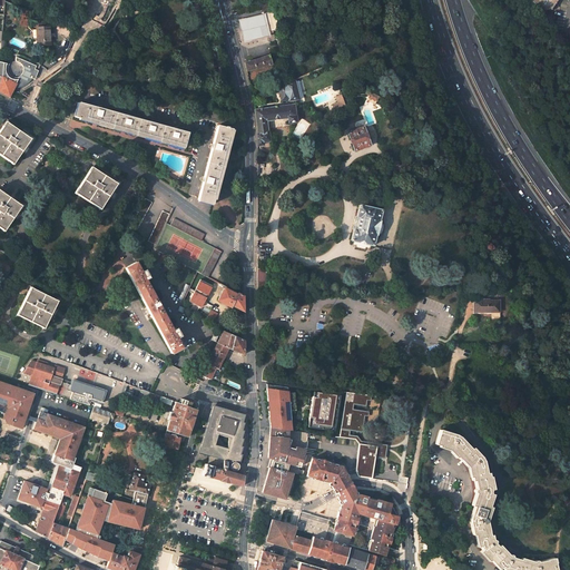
[(557,0),(530,0),(531,2),(542,11),(550,10),(557,0)]
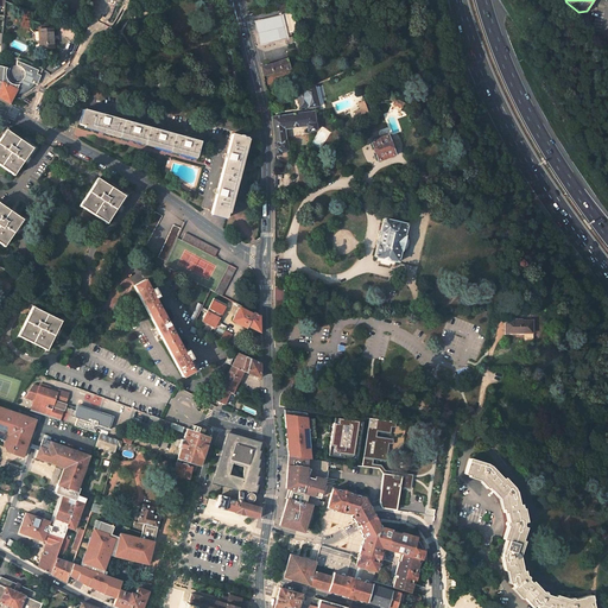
[(291,12),(279,16),(284,36),(296,32),(291,12)]
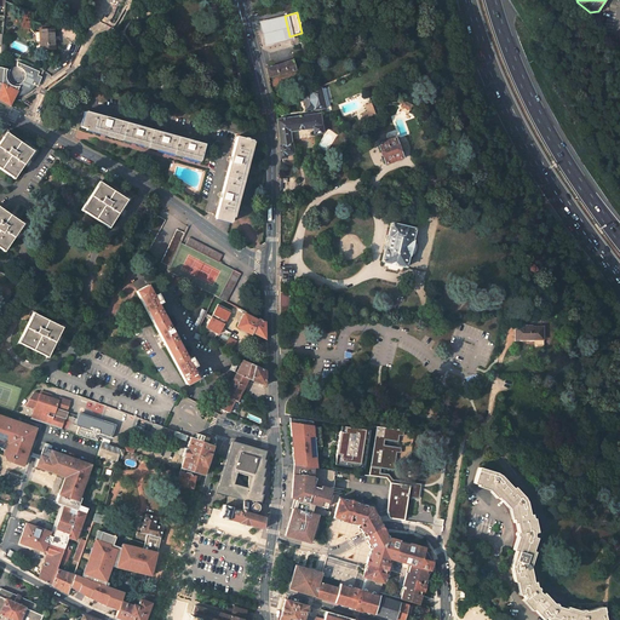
[(285,16),(256,22),(262,47),(290,40),(290,36),(285,16)]
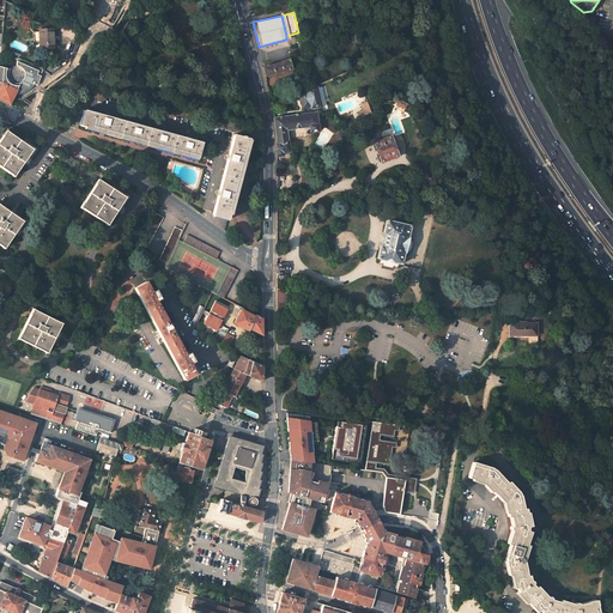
[(53,29),(40,30),(41,49),(54,48),(53,29)]
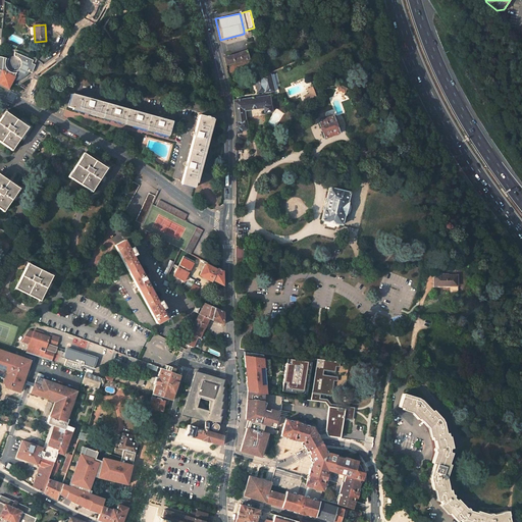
[(24,75),(24,74),(25,73),(28,72),(29,72),(31,72),(32,73),(33,73),(38,62),(37,58),(15,48),(15,55),(13,55),(11,56),(10,56),(9,58),(8,59),(7,59),(0,56),(0,83),(9,88),(12,82),(18,80),(22,79),(22,77),(23,76),(24,75)]
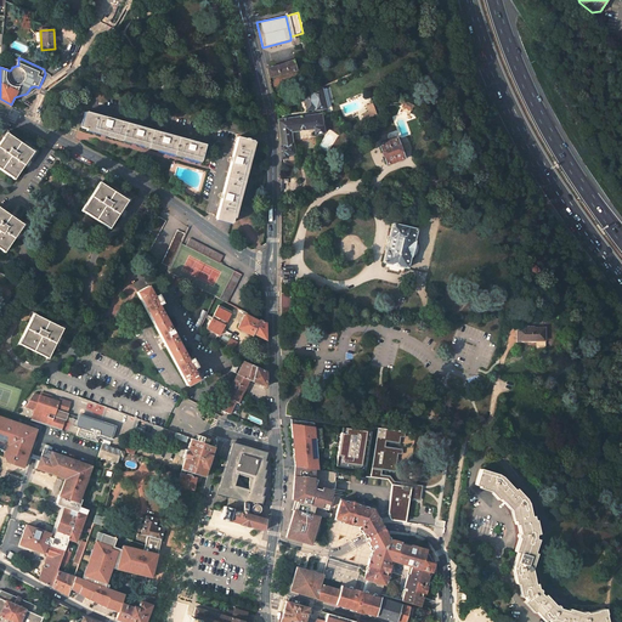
[(269,79),(297,71),(293,61),(283,63),(283,64),(266,69),(269,79)]
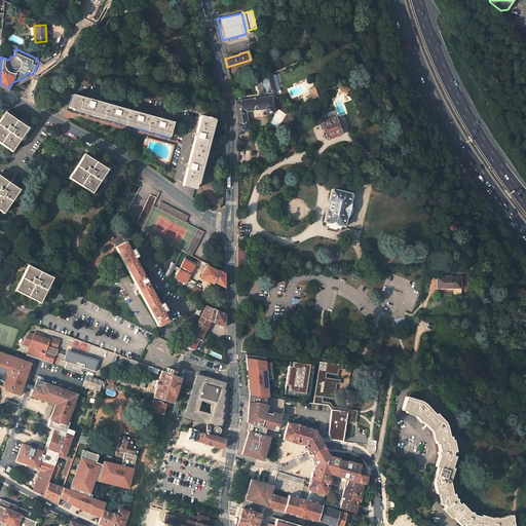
[(266,94),(275,90),(270,75),(241,87),(243,90),(258,84),(259,92),(266,92),(266,94)]
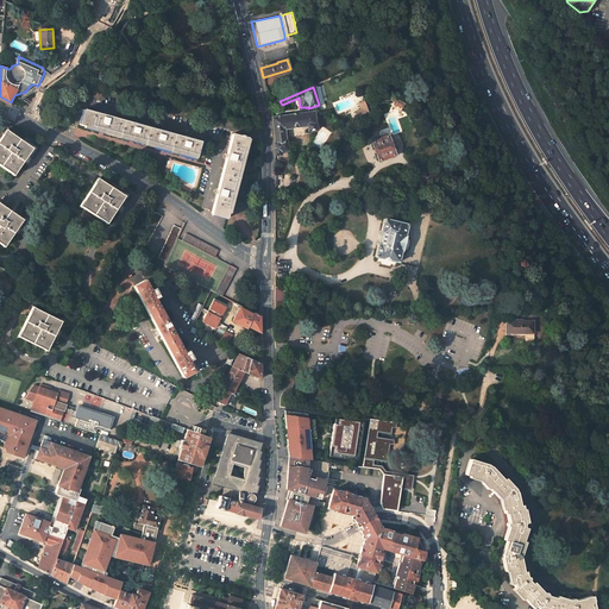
[(364,101),(357,102),(359,110),(353,111),(356,118),(366,114),(364,101)]
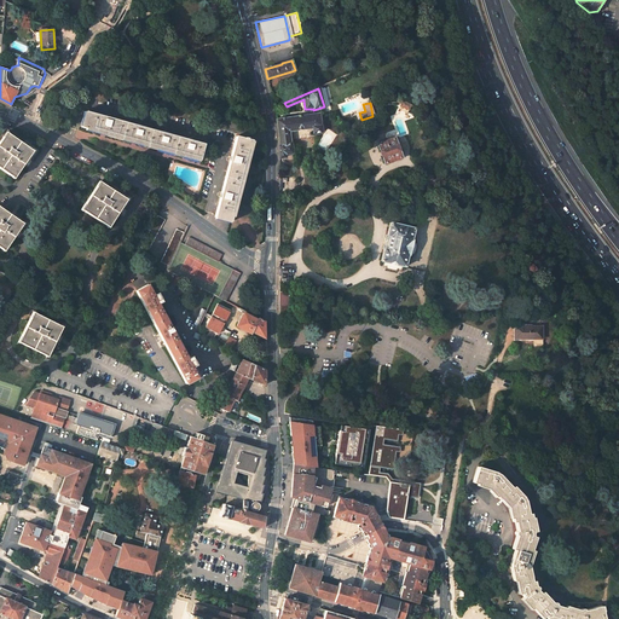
[(82,127),(198,158),(202,144),(86,111),(82,127)]
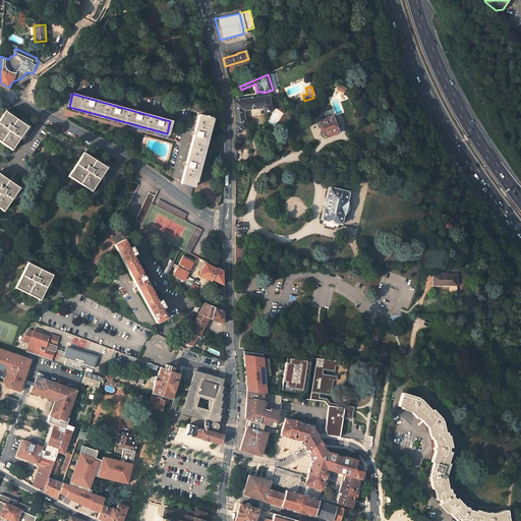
[(232,101),(233,108),(233,109),(234,118),(235,134),(239,133),(239,130),(245,129),(245,121),(244,121),(243,111),(264,108),(264,112),(271,111),(269,96),(232,101)]
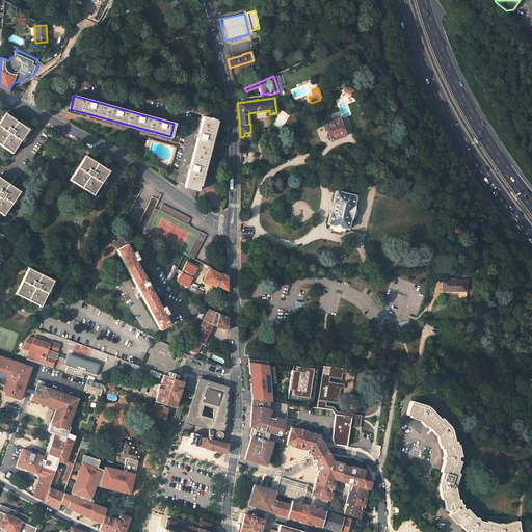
[(30,130),(7,114),(0,124),(0,143),(14,153),(30,130)]
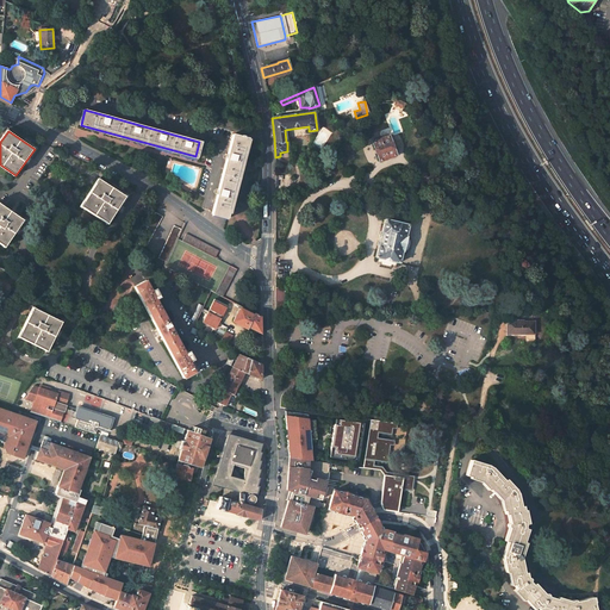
[(226,218),(247,138),(231,135),(212,213),(226,218)]
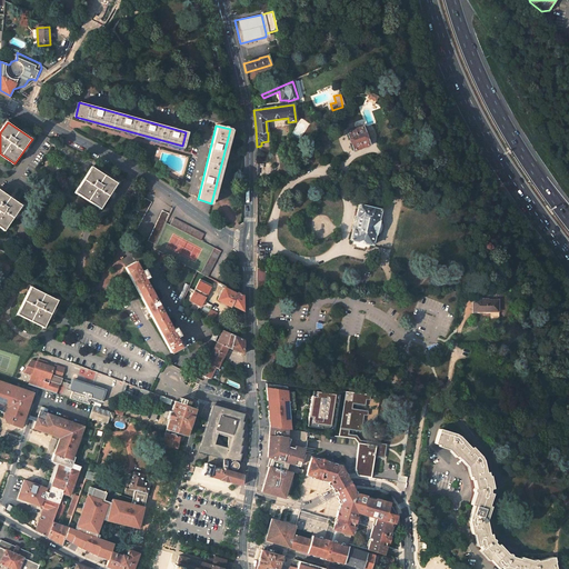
[(368,146),(361,127),(347,132),(353,150),(368,146)]
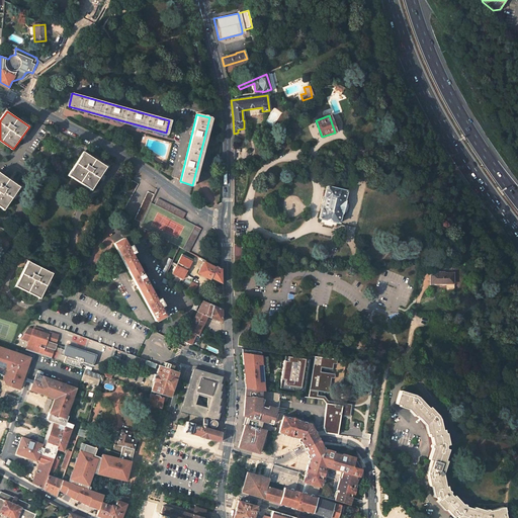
[(106,167),(84,152),(69,175),(91,190),(106,167)]
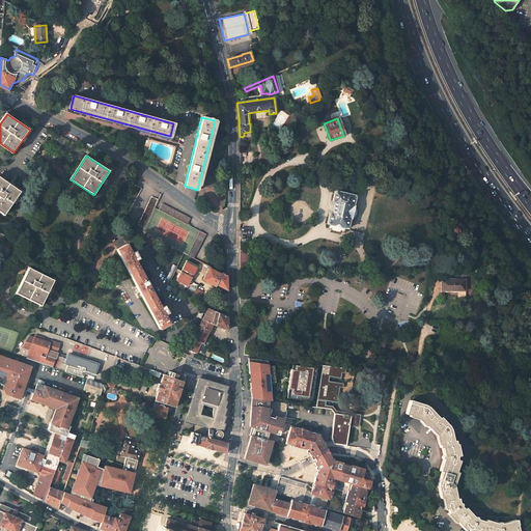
[(20,192),(0,176),(0,213),(3,215),(20,192)]
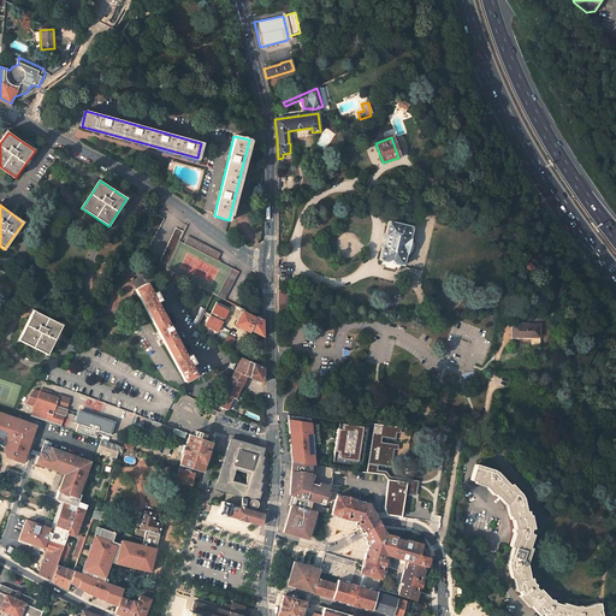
[(148,247),(166,214),(159,211),(150,223),(141,243),(148,247)]
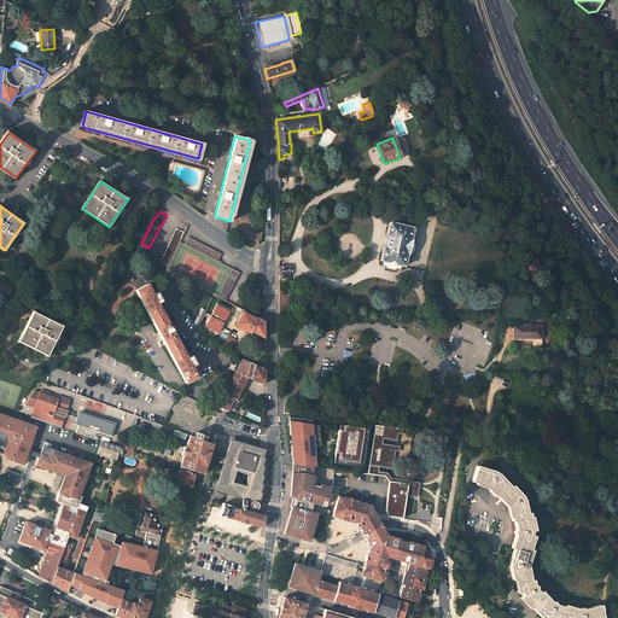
[(413,227),(388,222),(384,237),(386,238),(384,249),(382,248),(378,262),(403,268),(413,227)]
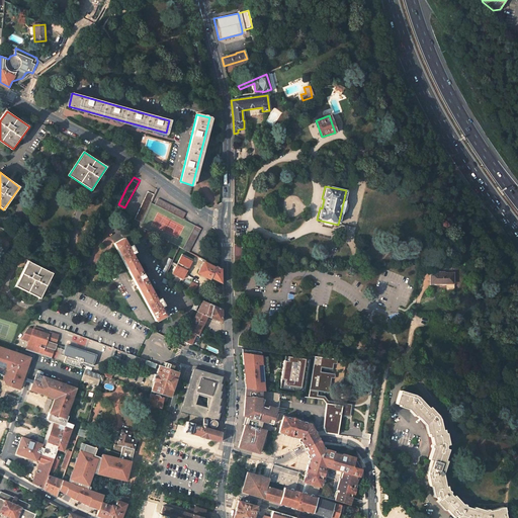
[(155,194),(149,191),(135,219),(141,223),(151,202),(155,194)]
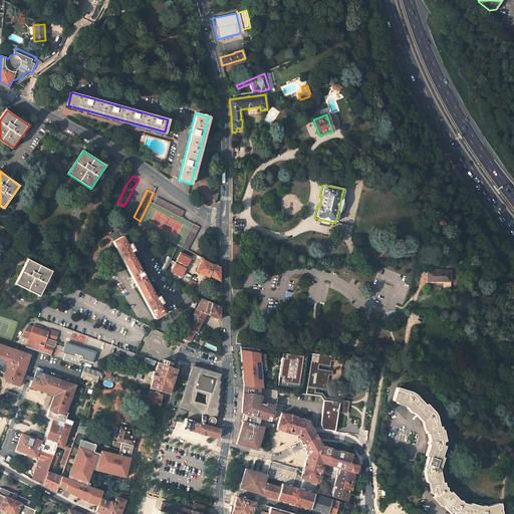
[(187,251),(199,228),(181,219),(184,212),(157,198),(154,203),(150,201),(140,221),(138,224),(144,227),(177,245),(187,251)]
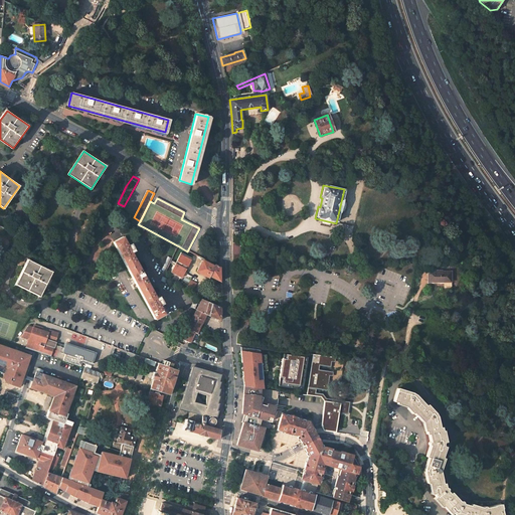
[(240,228),(240,222),(231,222),(231,231),(237,231),(237,228),(240,228)]
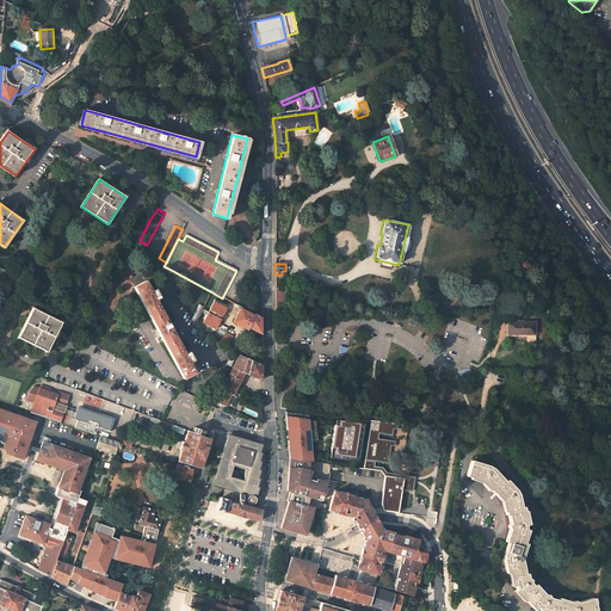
[(171,270),(164,266),(160,275),(167,278),(171,270)]
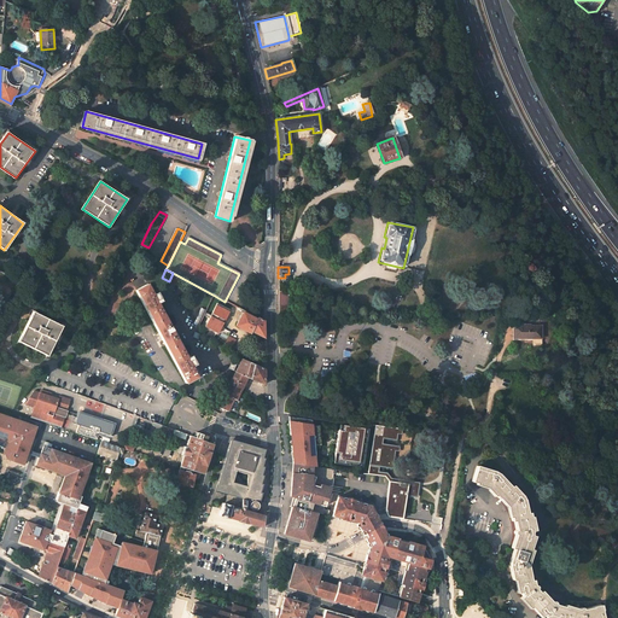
[(147,284),(136,290),(185,383),(197,377),(191,366),(194,365),(190,356),(187,359),(157,303),(161,301),(156,293),(152,295),(147,284)]
